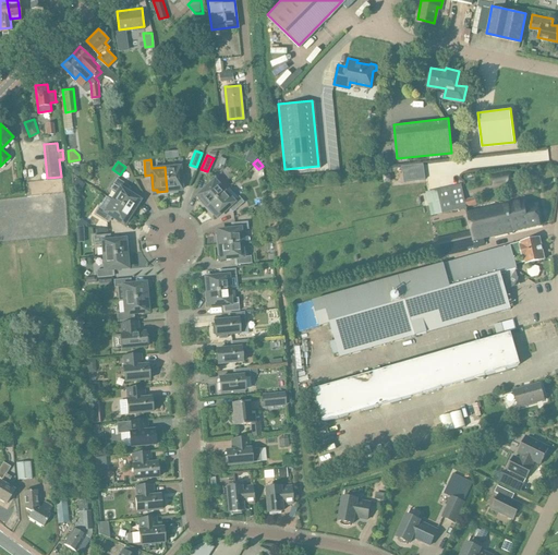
[(401,163),(402,178),(424,177),(423,161),(401,163)]
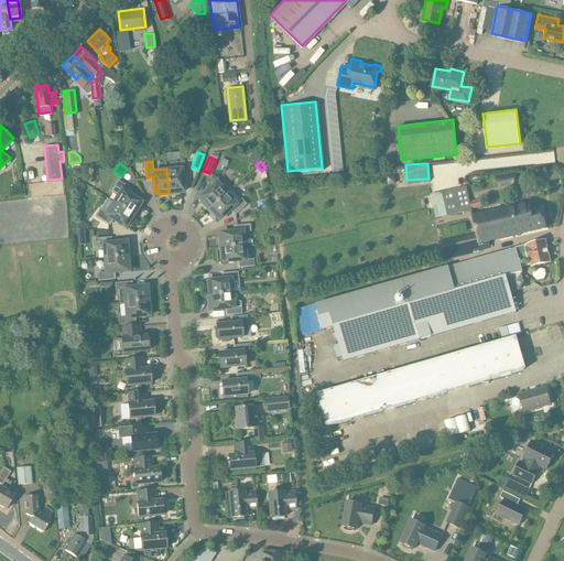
[(181,168),(170,169),(166,169),(169,193),(180,193),(180,190),(183,190),(181,168)]
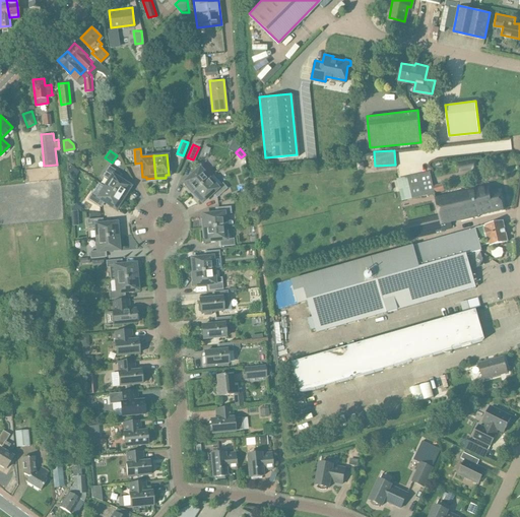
[(475,156),(457,160),(459,171),(470,169),(471,172),(479,170),(476,158),(475,156)]
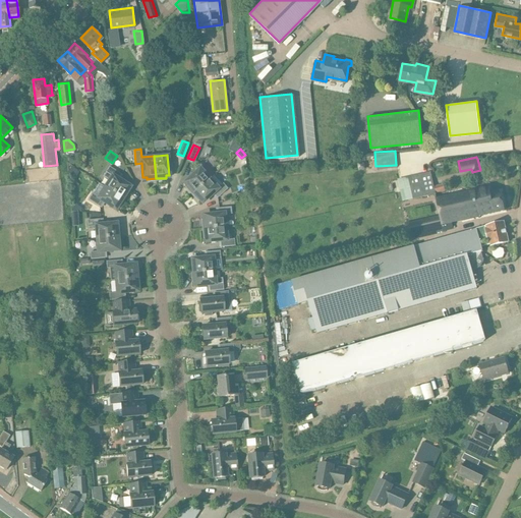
[(197,170),(184,181),(187,184),(185,185),(191,192),(209,177),(212,174),(207,169),(200,162),(194,167),(197,170)]
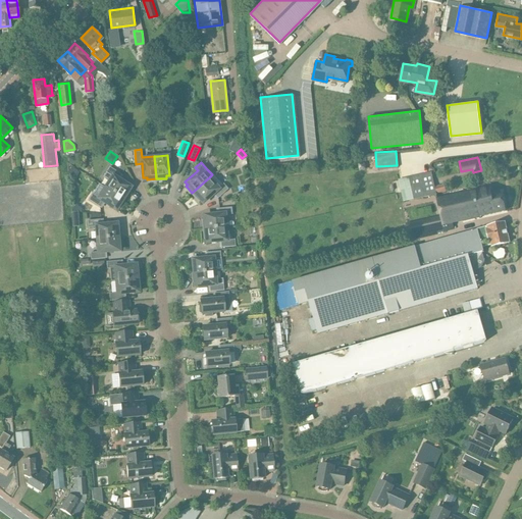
[(71,164),(68,169),(68,171),(75,176),(80,169),(71,164)]
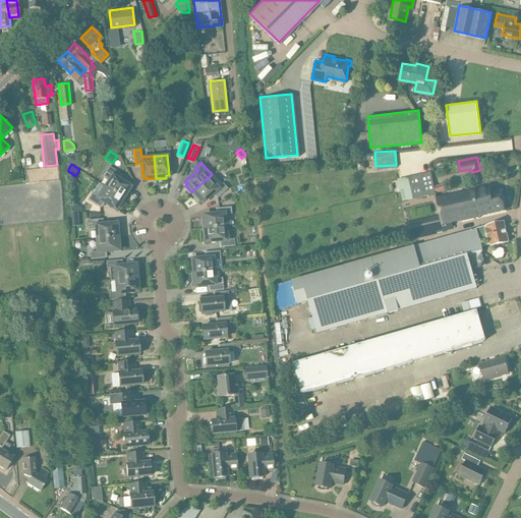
[(110,178),(105,185),(124,197),(129,189),(128,188),(130,185),(118,177),(121,172),(109,164),(103,174),(110,178)]
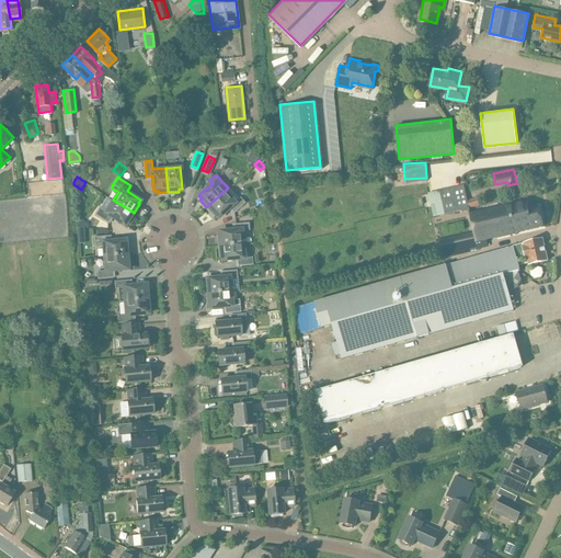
[(464,183),(430,191),(435,215),(469,207),(469,206),(480,204),(477,189),(466,192),(464,183)]
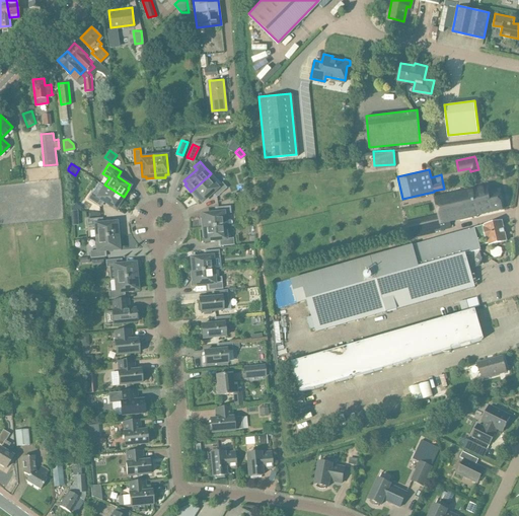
[(208,176),(191,192),(198,199),(199,198),(202,200),(212,191),(216,195),(227,186),(222,180),(216,186),(208,176)]
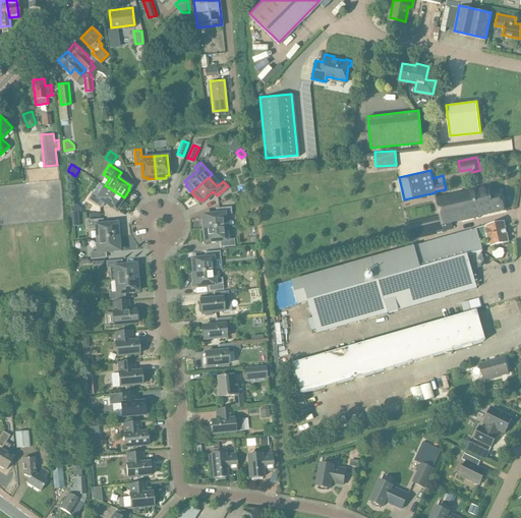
[(409,220),(404,221),(408,238),(413,237),(454,228),(452,220),(495,211),(505,209),(500,188),(490,190),(488,184),(478,187),(437,196),(440,213),(409,220)]
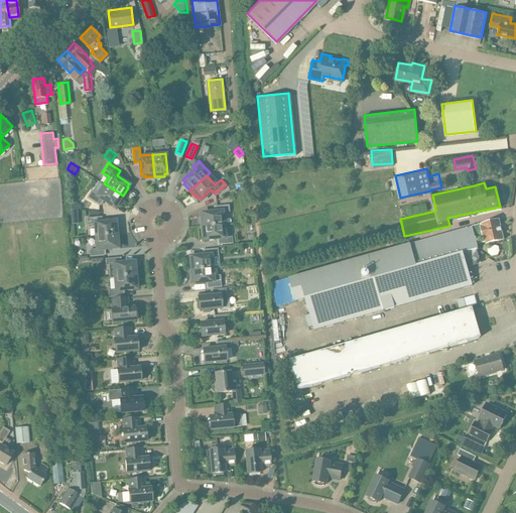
[(123,196),(104,183),(98,194),(91,189),(88,195),(99,203),(103,198),(114,206),(116,203),(118,204),(123,196)]
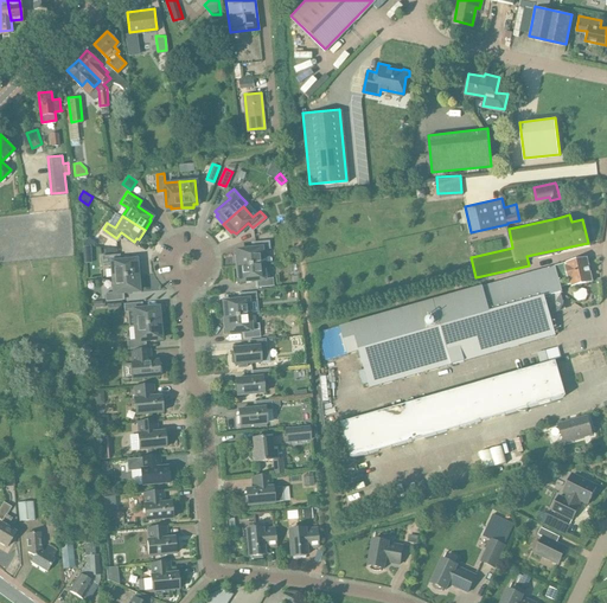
[(109,245),(116,247),(117,243),(109,237),(104,244),(109,245)]
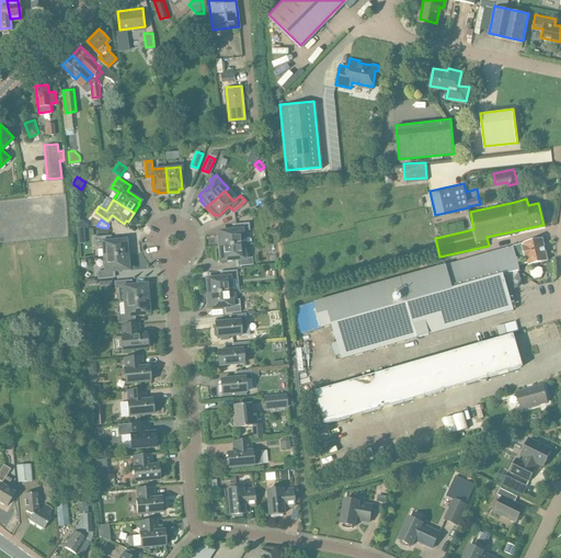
[(249,220),(244,220),(233,221),(235,229),(219,230),(219,234),(217,235),(218,245),(242,242),(241,234),(244,234),(247,231),(247,228),(250,228),(249,220)]
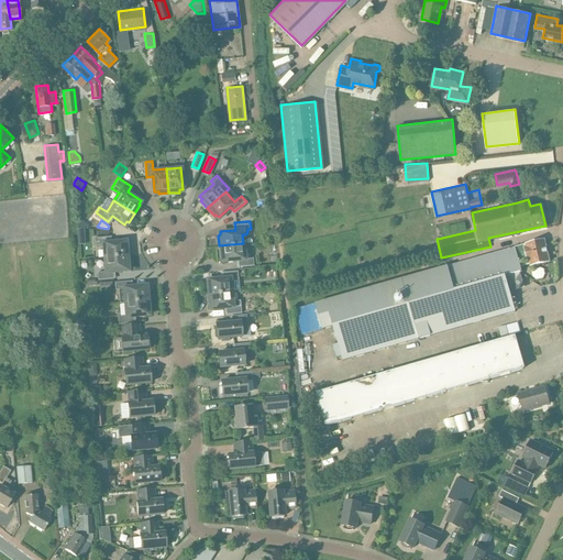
[(103,242),(105,255),(130,253),(129,243),(125,243),(125,240),(110,241),(109,234),(95,235),(95,243),(103,242)]
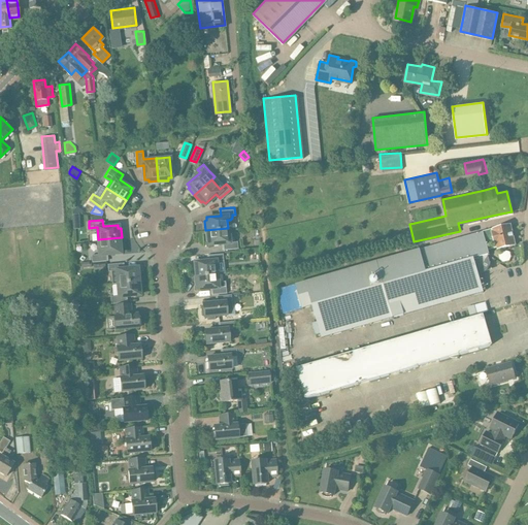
[(321,335),(393,316),(483,290),(473,257),(489,253),(488,248),(497,245),(497,248),(500,247),(501,249),(505,248),(506,245),(516,243),(510,223),(500,225),(295,283),(302,306),(312,304),(321,335)]
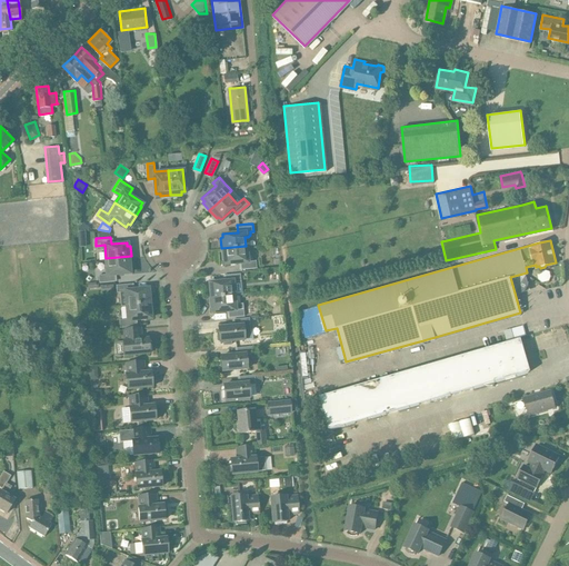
[(246,246),(221,248),(221,258),(225,258),(225,262),(240,260),(241,267),(257,266),(256,258),(247,259),(246,246)]
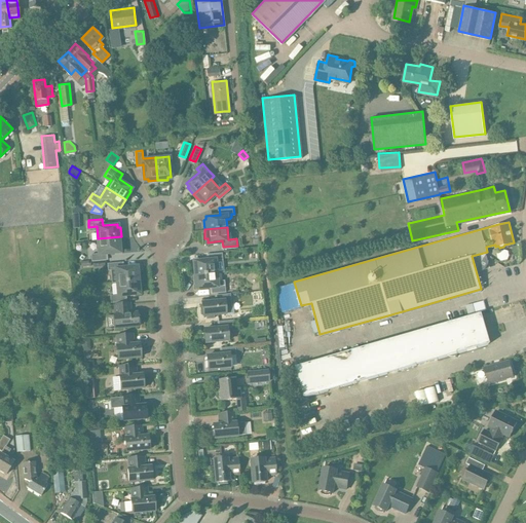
[(121,236),(98,238),(99,252),(90,253),(91,259),(106,258),(105,252),(120,250),(119,247),(121,247),(121,236)]
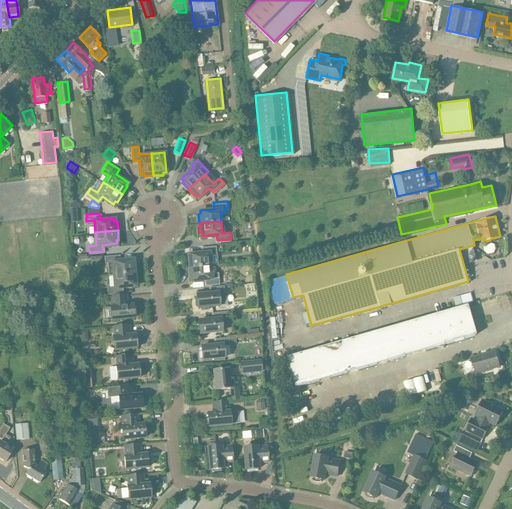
[(187,257),(188,266),(210,264),(209,252),(217,251),(216,244),(202,246),(203,252),(189,253),(189,256),(187,257)]
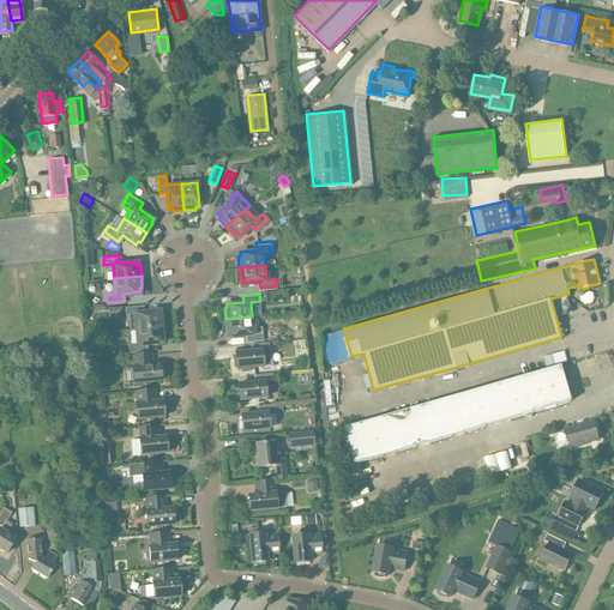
[(136,313),(137,327),(163,325),(162,313),(160,314),(160,309),(143,310),(142,303),(130,305),(125,306),(126,313),(136,313)]
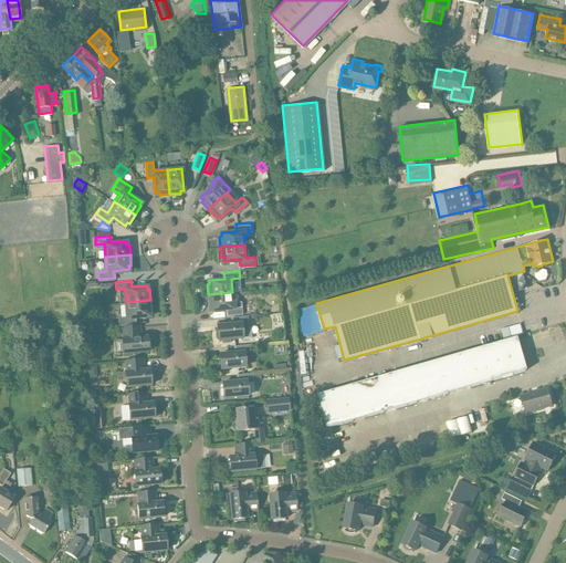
[(100,282),(101,290),(113,289),(113,281),(100,282)]
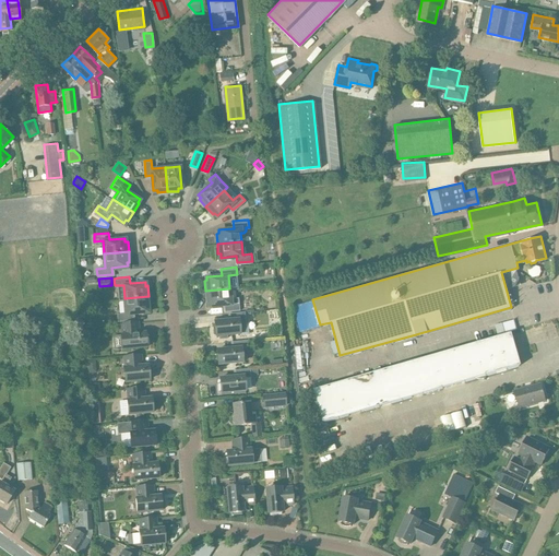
[(229,288),(205,291),(205,300),(209,300),(209,305),(224,303),(225,310),(239,308),(238,296),(230,297),(229,288)]
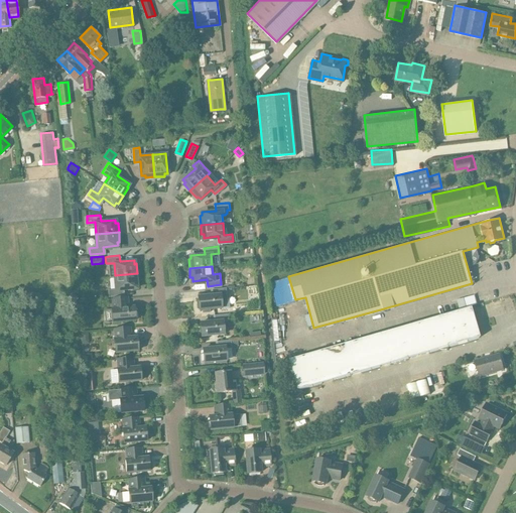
[(138,282),(137,273),(115,275),(116,287),(108,288),(109,295),(123,293),(122,287),(136,286),(136,282),(138,282)]
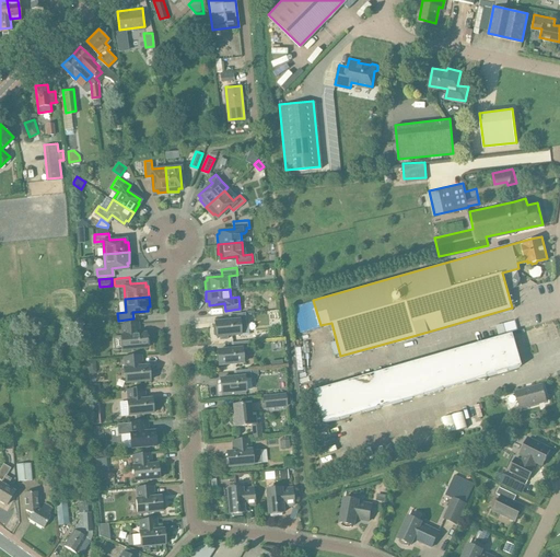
[(245,311),(242,311),(231,312),(231,318),(214,321),(217,334),(241,332),(241,325),(247,324),(245,311)]
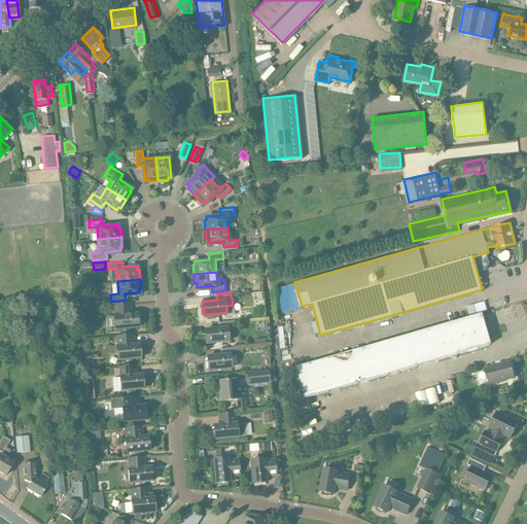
[(114,314),(115,327),(139,325),(137,312),(131,312),(130,302),(114,303),(115,314),(114,314)]
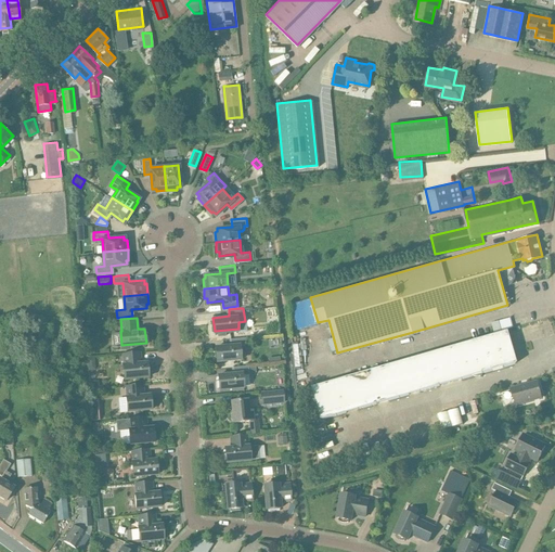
[(505,330),(455,344),(465,376),(515,362),(514,360),(511,361),(502,332),(506,331),(505,330)]
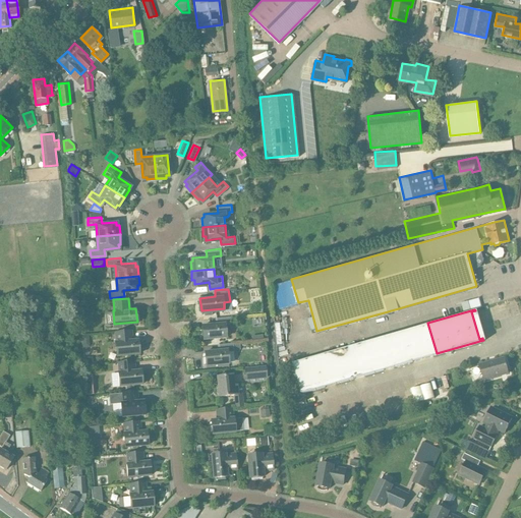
[(231,315),(227,315),(217,317),(218,323),(203,324),(204,337),(227,335),(225,323),(231,322),(231,315)]
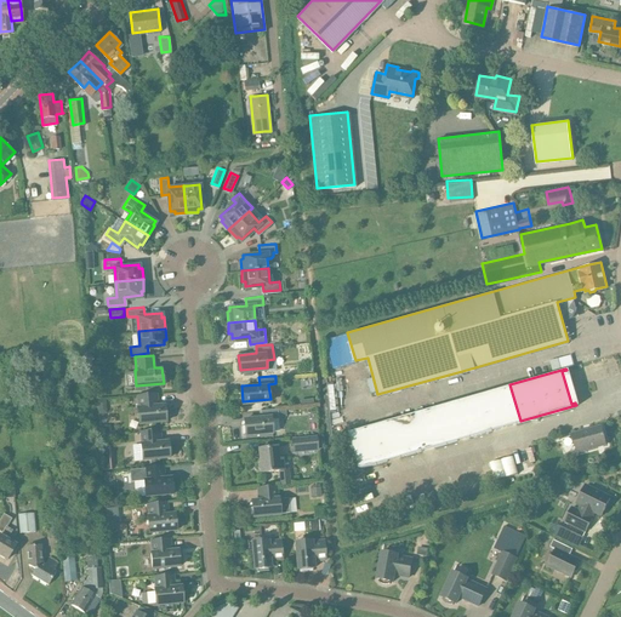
[(468,435),(520,421),(510,384),(457,400),(468,435)]
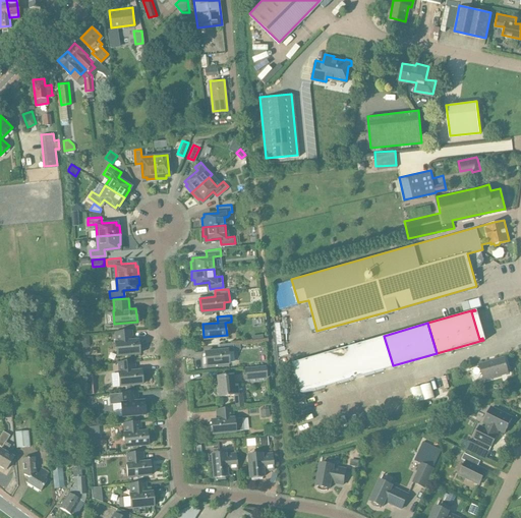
[(121,330),(116,330),(117,340),(115,340),(117,353),(139,351),(138,339),(132,339),(131,329),(121,330)]
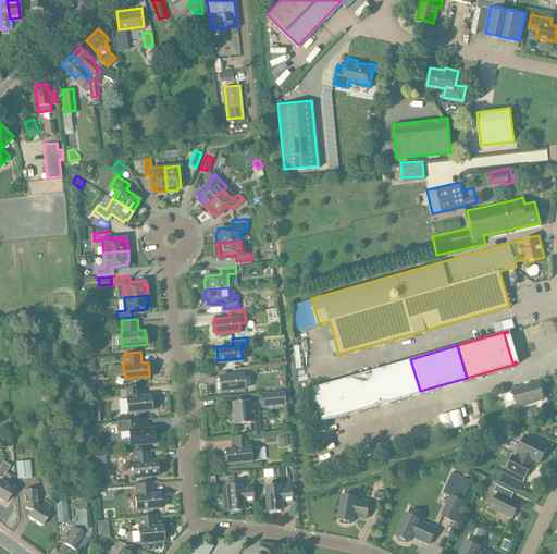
[(96,358),(88,359),(89,367),(97,366),(96,358)]
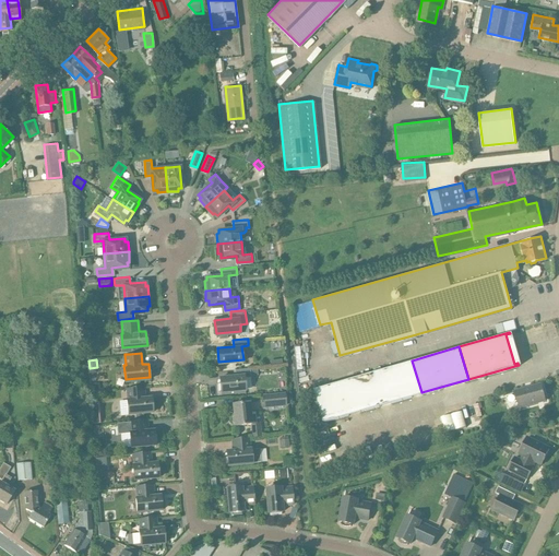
[(412,361),(366,374),(375,405),(421,392),(412,361)]
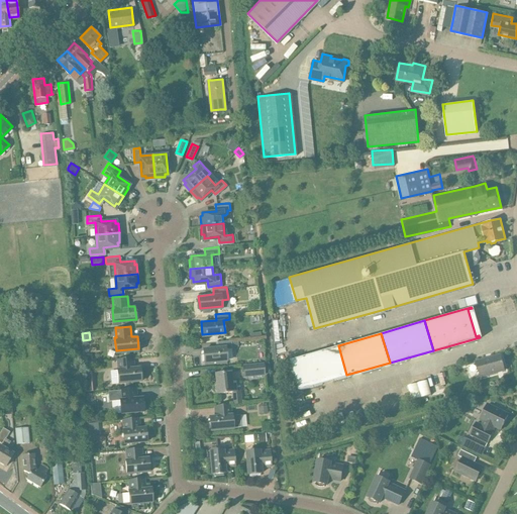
[(231,339),(227,339),(217,340),(218,346),(203,347),(204,361),(227,358),(226,346),(232,345),(231,339)]
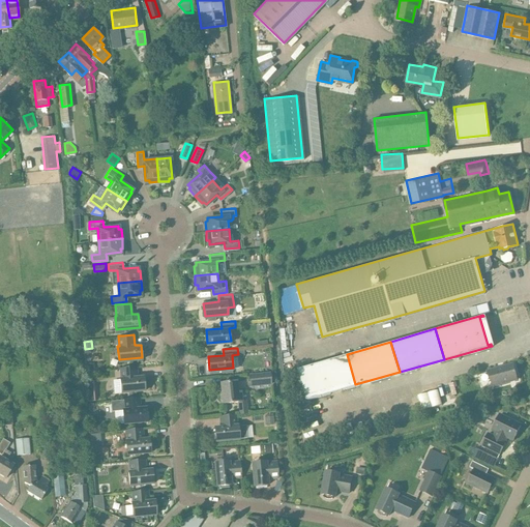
[(300,368),(301,369),(302,369),(311,396),(310,397),(310,398),(355,384),(347,354),(300,368)]
